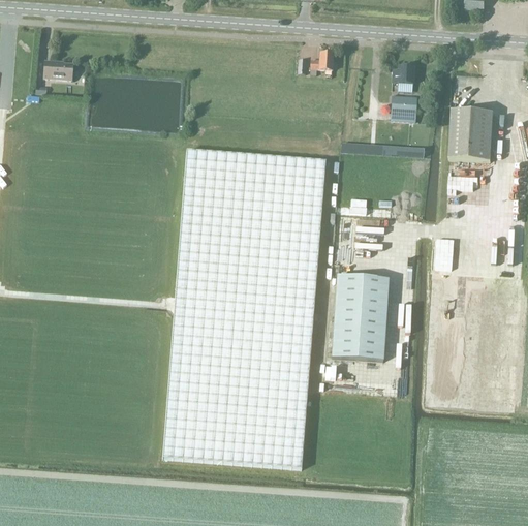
[(464,0),(464,8),(482,9),(483,0),(464,0)]
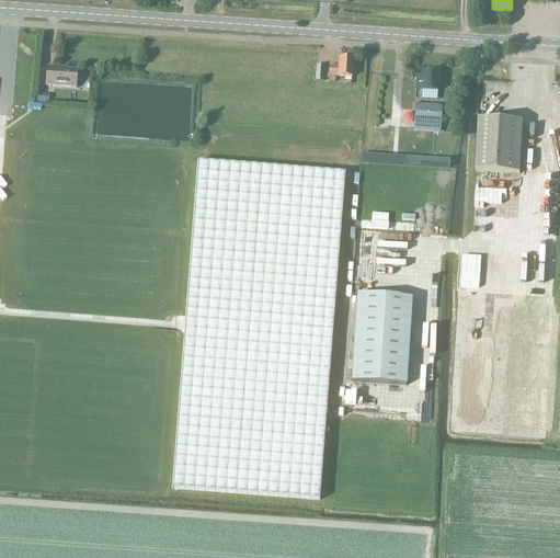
[(352,57),(336,56),(336,64),(328,64),(328,73),(328,79),(334,80),(334,73),(350,75),(352,57)]
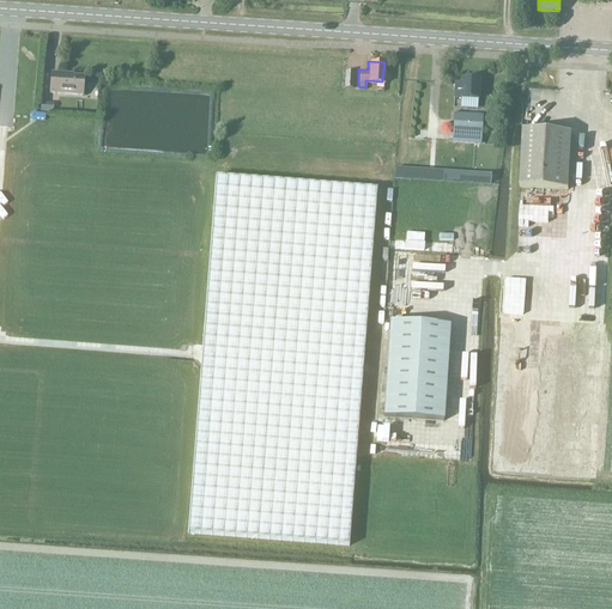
[(49,91),(82,92),(83,74),(68,73),(68,72),(50,71),(49,91)]
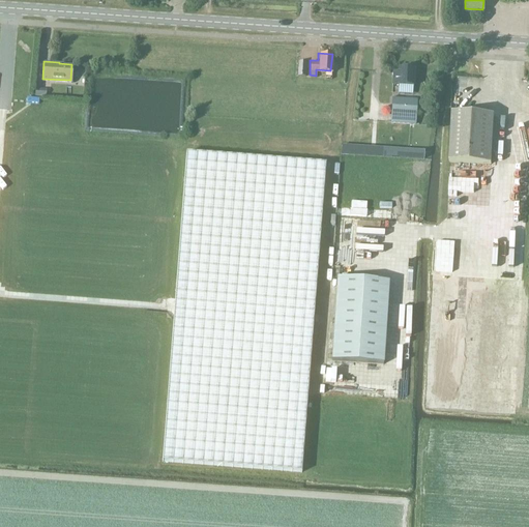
[(398,66),(398,72),(392,71),(391,82),(411,84),(413,67),(398,66)]
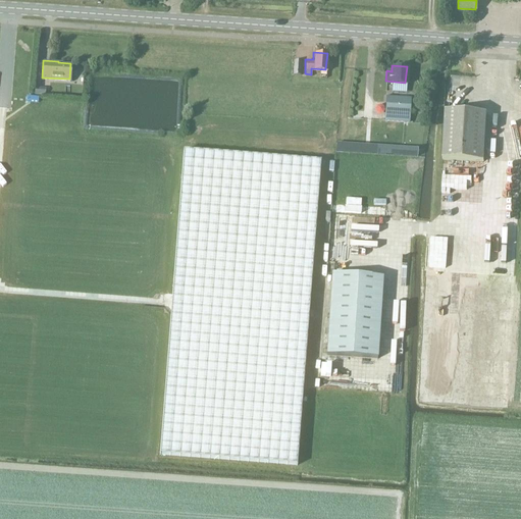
[(35,86),(34,93),(44,94),(45,86),(35,86)]
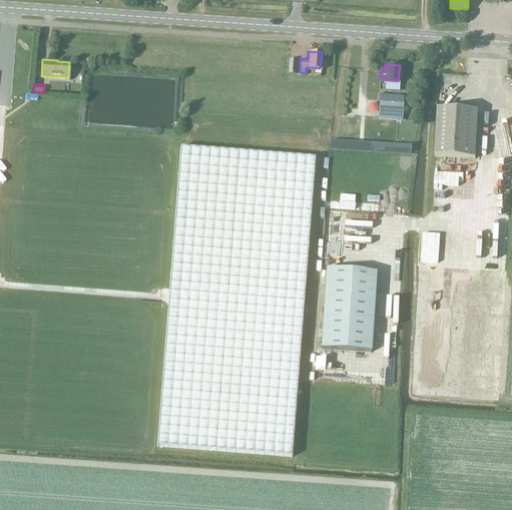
[(379,93),(377,116),(401,117),(402,94),(379,93)]
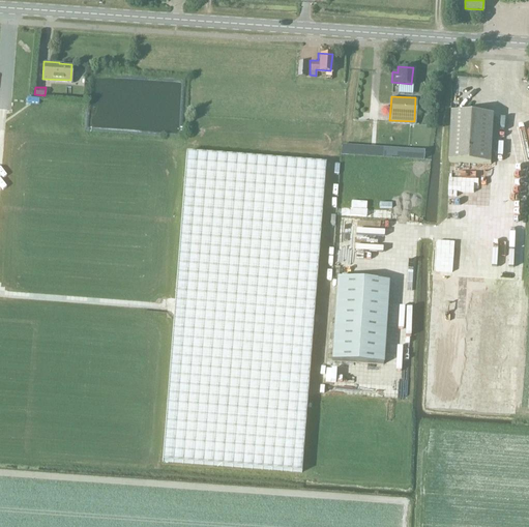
[(451,110),(448,158),(491,160),(494,112),(451,110)]
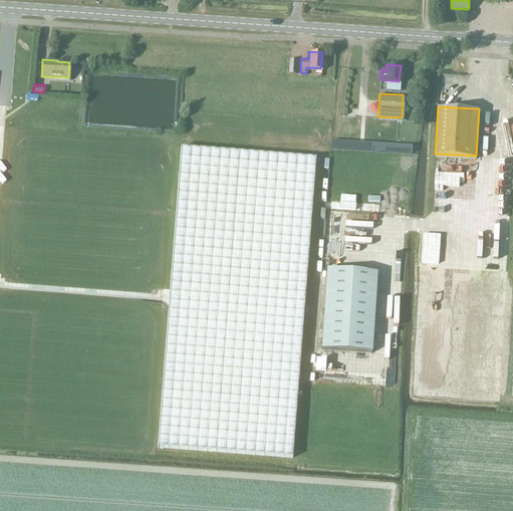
[(167,320),(158,447),(159,447),(292,457),(294,457),(300,379),(316,154),(180,145),(170,287),(168,307),(167,320)]
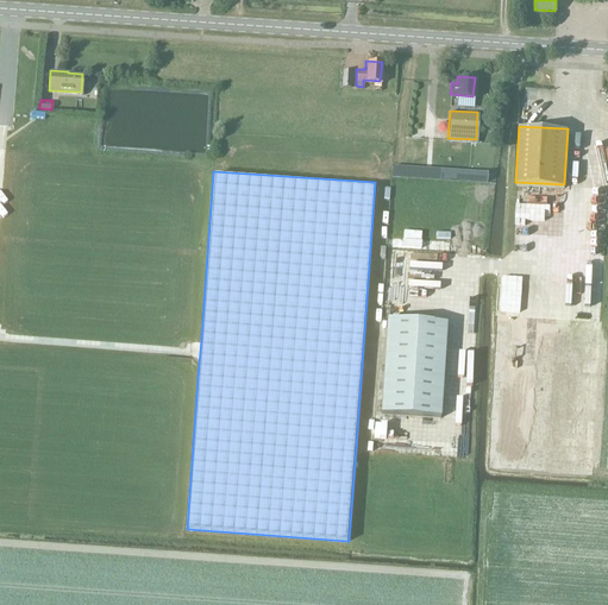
[(380,411),(439,416),(446,321),(387,316),(380,411)]
